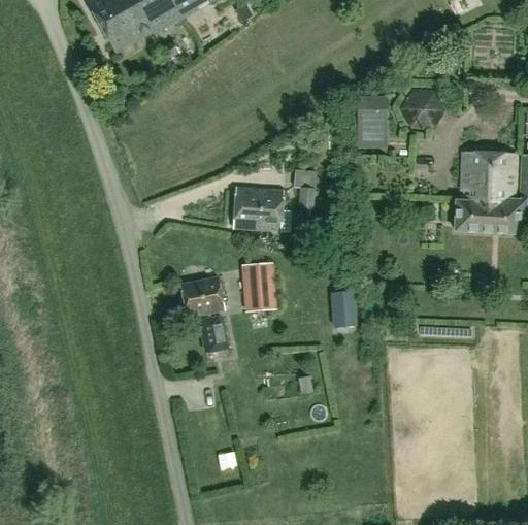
[(180,17),(170,0),(90,0),(116,51),(153,29),(154,32),(180,17)]
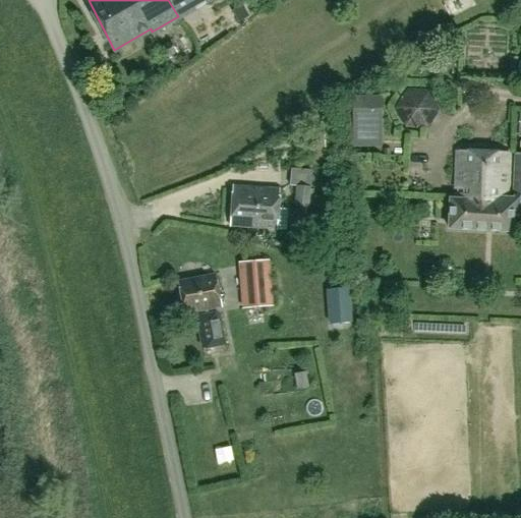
[(168,0),(178,16),(206,0),(168,0)]
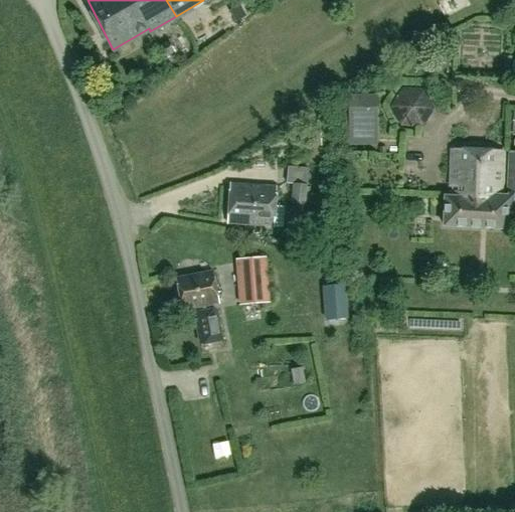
[(239,3),(229,8),(235,19),(245,14),(239,3)]
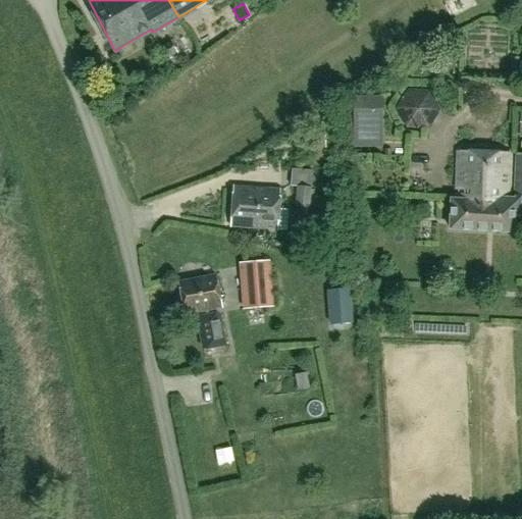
[(176,51),(168,41),(159,45),(166,56),(176,51)]
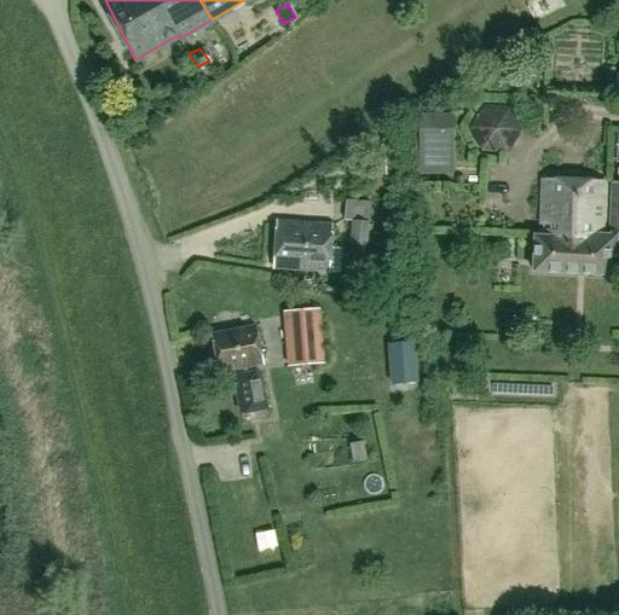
[(421,115),(421,168),(450,168),(450,115),(421,115)]
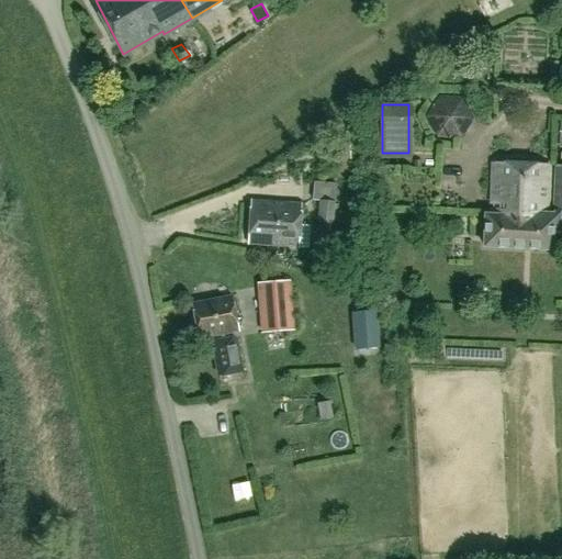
[(546,212),(548,164),(493,161),(492,205),(485,204),(485,213),(530,215),(530,211),(546,212)]
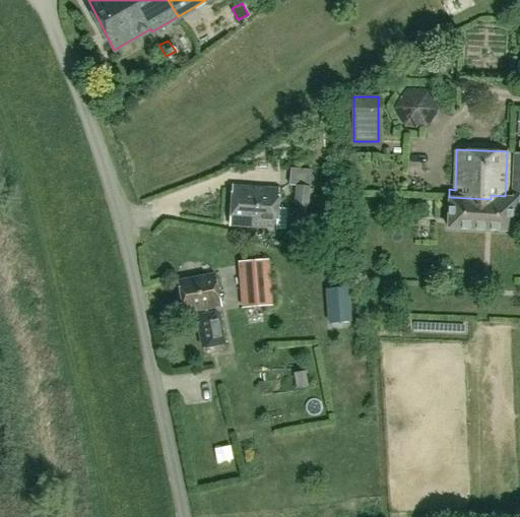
[(519,212),(519,151),(513,151),(511,196),(505,196),(491,195),(491,199),(449,197),(448,227),(511,229),(512,212),(519,212)]
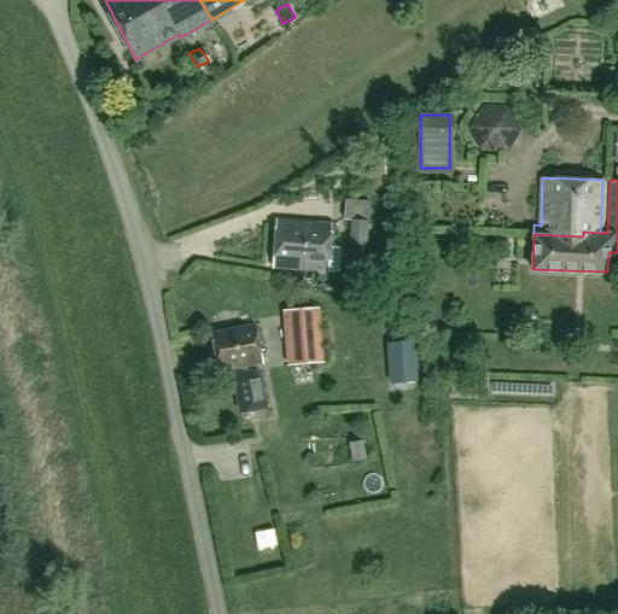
[(363,241),(366,218),(369,220),(371,199),(347,198),(344,217),(351,217),(349,239),(363,241)]
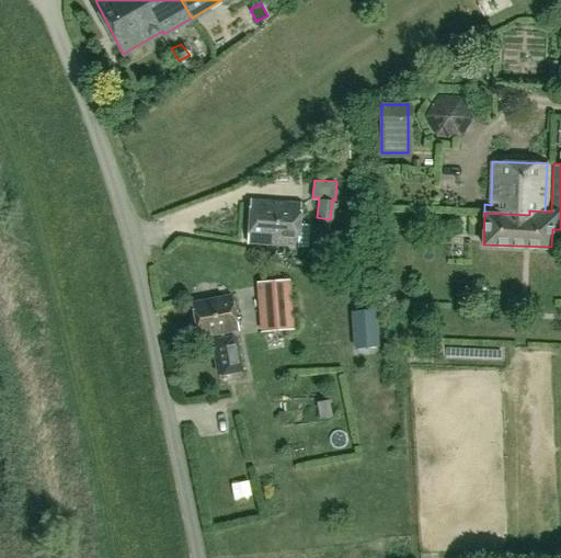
[(299,224),(300,202),(250,198),(247,241),(307,247),(309,225),(299,224)]
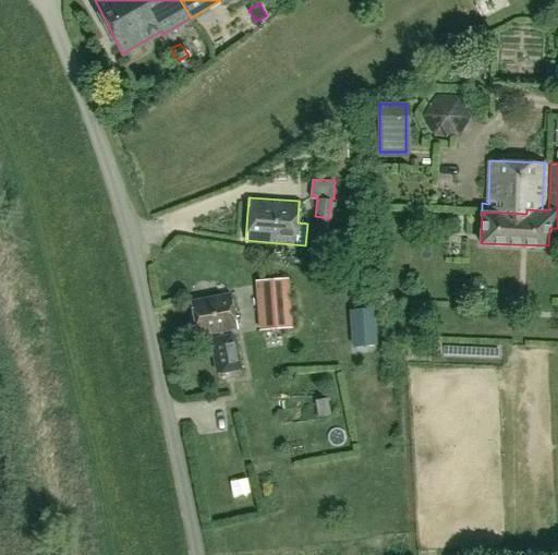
[(292,326),(288,276),(255,279),(259,328),(292,326)]
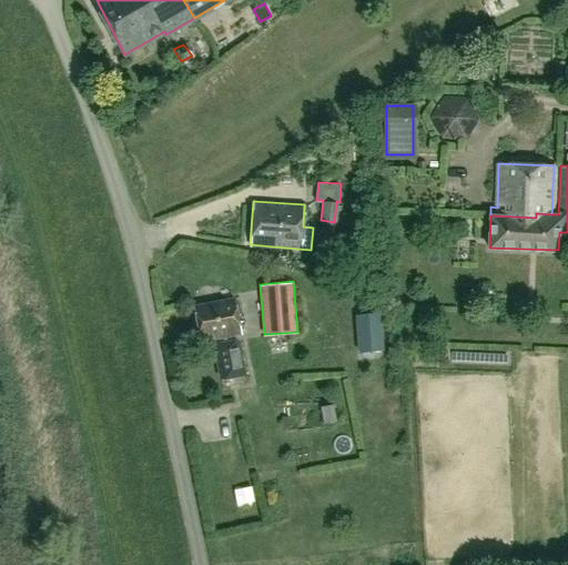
[(237,320),(235,296),(195,305),(202,340),(213,338),(214,343),(212,343),(220,380),(246,374),(240,338),(237,339),(236,332),(239,332),(237,324),(242,324),(242,320),(237,320)]
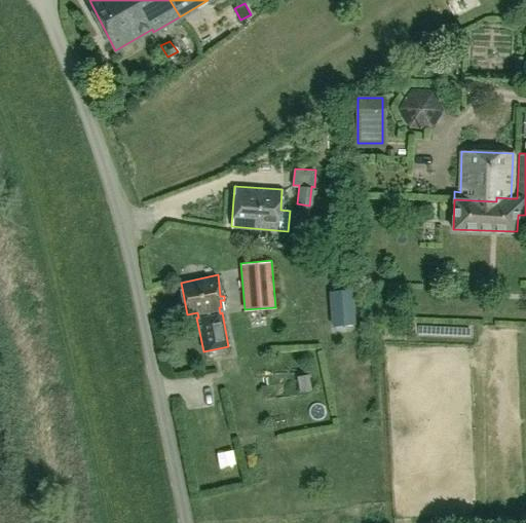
[(355,324),(352,289),(329,291),(331,326),(355,324)]
